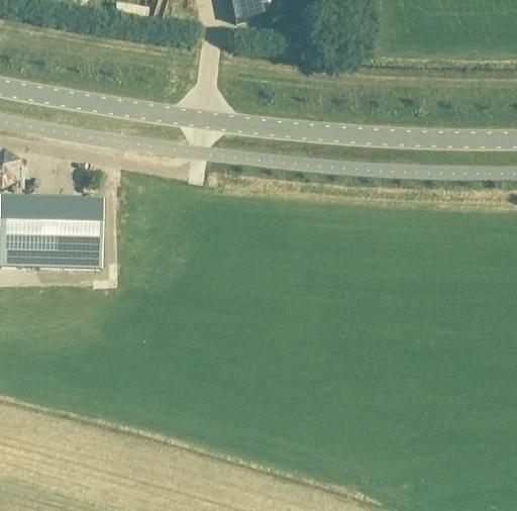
[(231,0),(236,20),(300,6),(299,0),(231,0)]
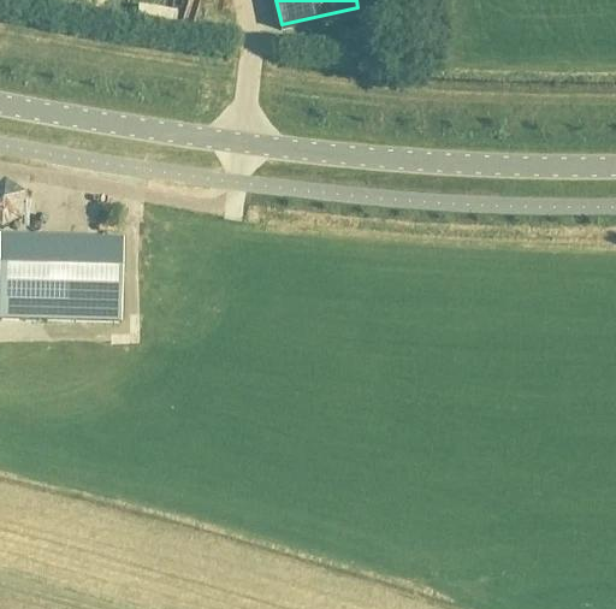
[(163,7),(161,28),(199,29),(200,7),(163,7)]
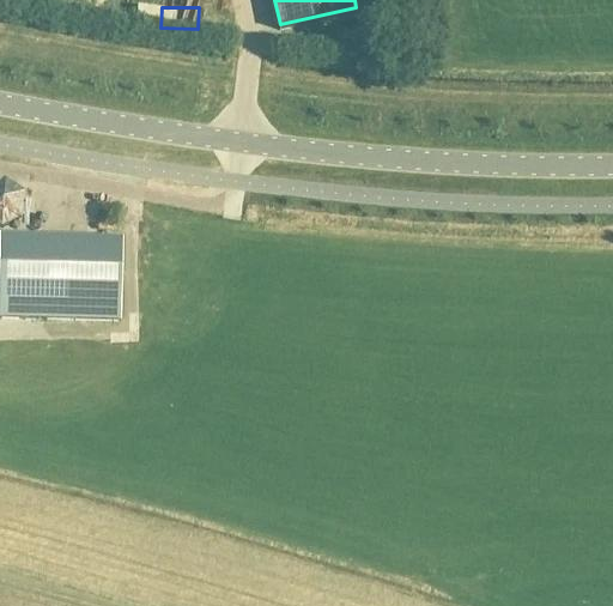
[(24,212),(26,186),(6,171),(0,174),(0,219),(1,220),(24,212)]
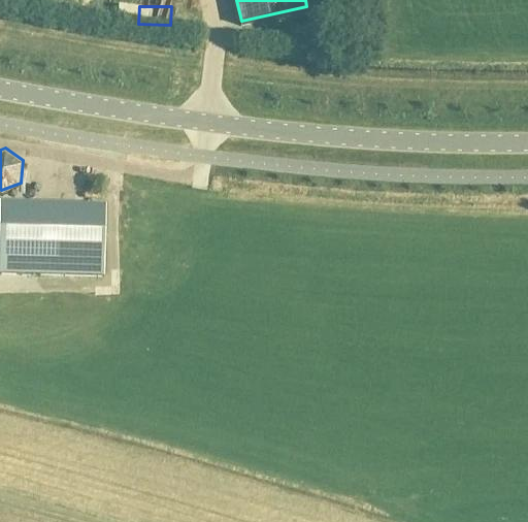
[(0,268),(39,269),(41,200),(0,198),(0,268)]
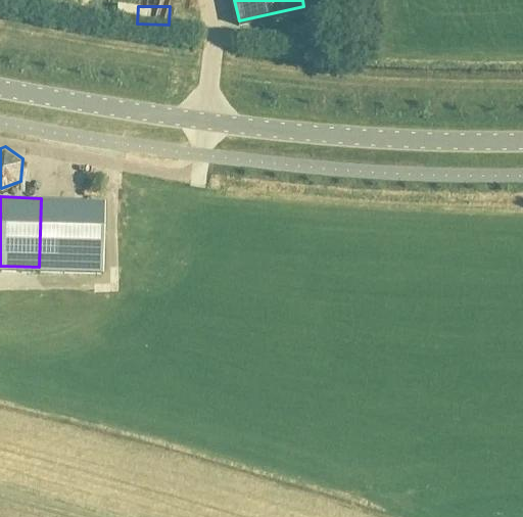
[(103,199),(41,198),(39,267),(102,269),(103,199)]
